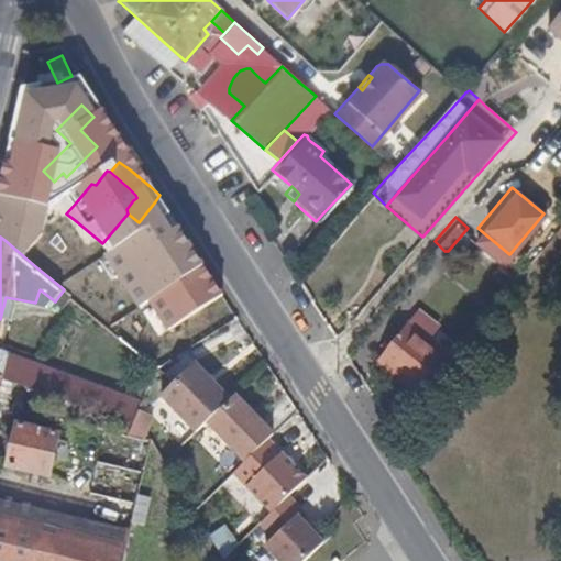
[(69,282),(85,304),(113,285),(98,263),(69,282)]
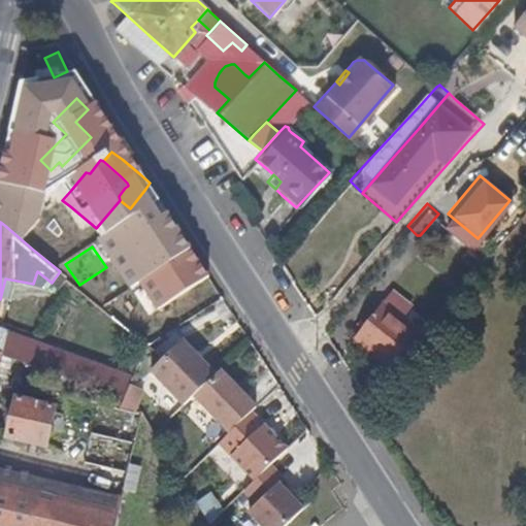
[(173,330),(157,316),(152,321),(126,299),(119,309),(111,303),(105,298),(101,295),(97,299),(96,302),(122,324),(146,344),(155,352),(161,343),(173,330)]
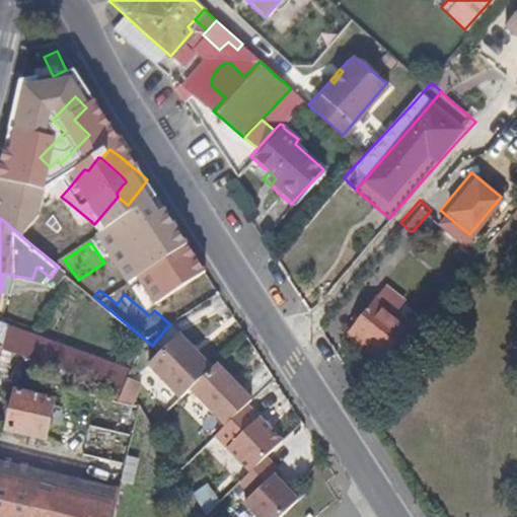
[(408,316),(388,302),(378,293),(362,312),(351,326),(393,362),(407,346),(422,327),(408,316)]
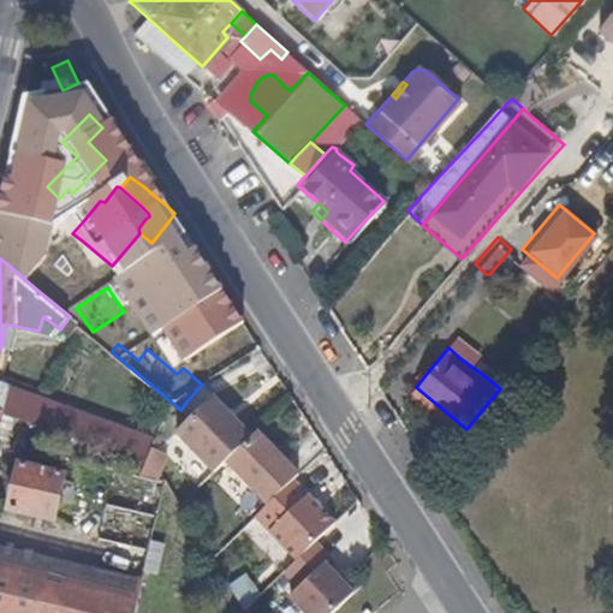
[(61,405),(15,388),(1,384),(0,382),(0,410),(4,411),(18,416),(48,427),(72,435),(79,414),(78,412),(61,405)]
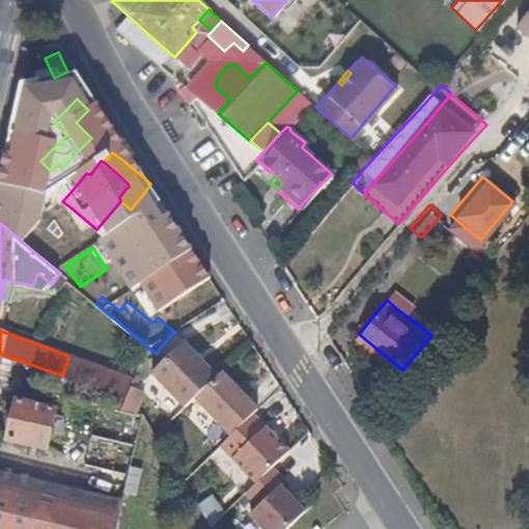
[(194,392),(214,367),(178,334),(167,347),(150,368),(186,402),(194,392)]
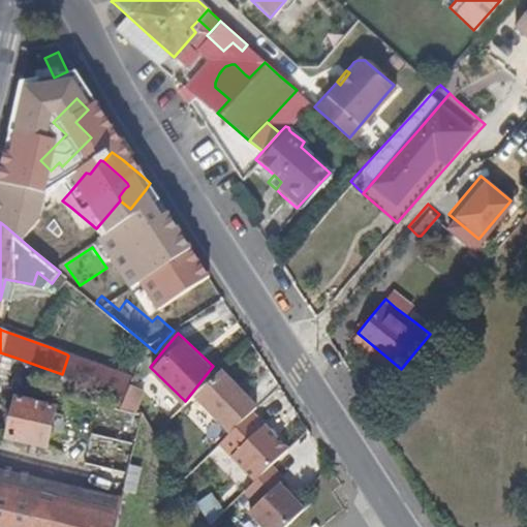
[(136,359),(140,353),(132,349),(127,346),(125,346),(119,360),(124,363),(132,366),(136,359)]
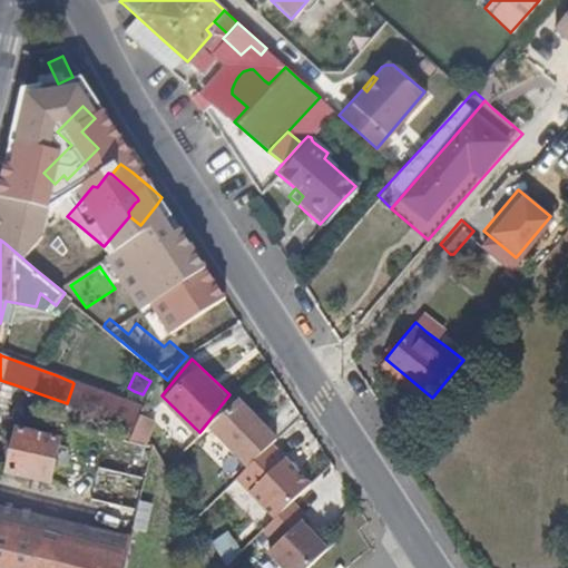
[(0,408),(10,410),(17,385),(3,381),(0,393),(0,408)]
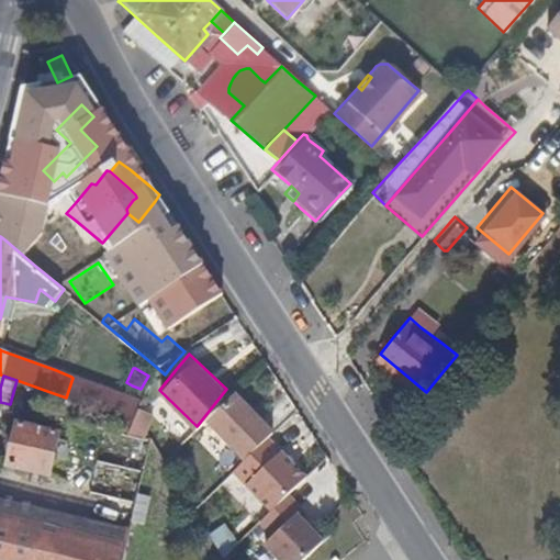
[(270,426),(248,402),(231,384),(226,389),(205,415),(221,430),(245,455),(270,426)]
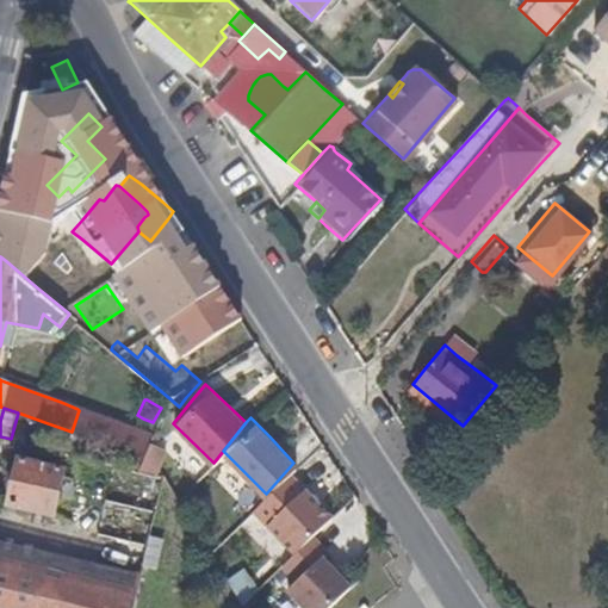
[(126,488),(131,466),(104,459),(76,453),(74,460),(72,471),(78,473),(84,473),(93,477),(94,481),(105,482),(126,488)]
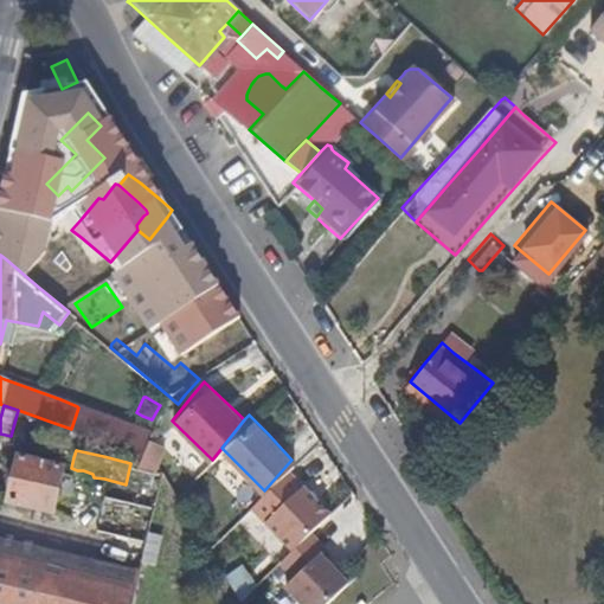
[(143,466),(146,457),(136,453),(133,463),(143,466)]
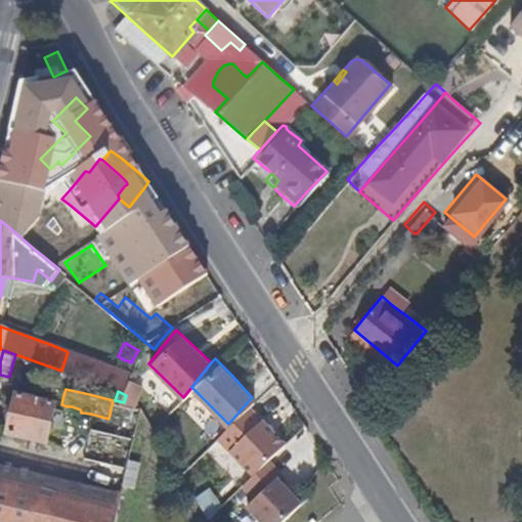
[(49,427),(53,407),(55,402),(38,398),(27,396),(16,393),(14,397),(12,409),(9,423),(7,429),(7,433),(15,435),(45,442),(49,427)]
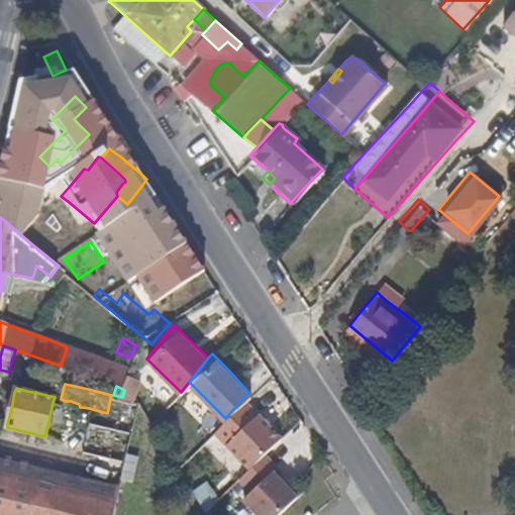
[(130,444),(137,416),(140,405),(141,402),(137,400),(131,399),(122,397),(113,395),(111,395),(107,413),(105,420),(105,440),(130,444)]
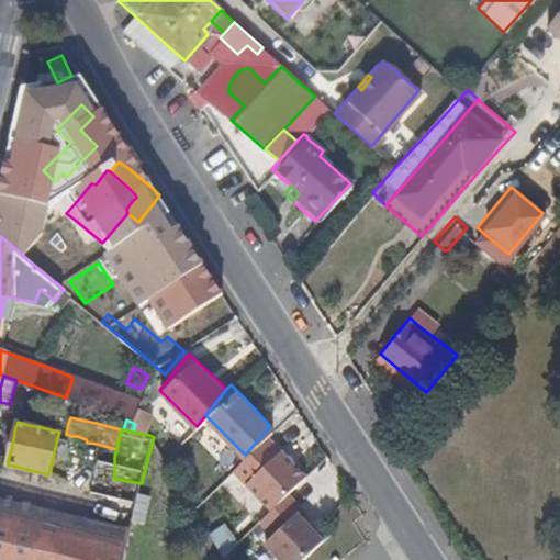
[(60,459),(64,439),(57,437),(53,458),(60,459)]
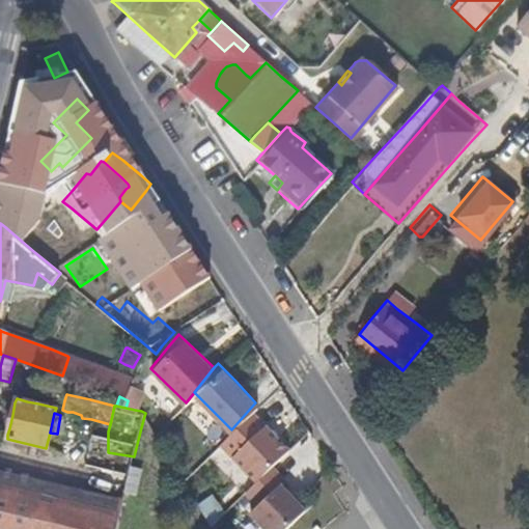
[(272,464),(288,446),(266,421),(252,436),(233,455),(256,480),(272,464)]
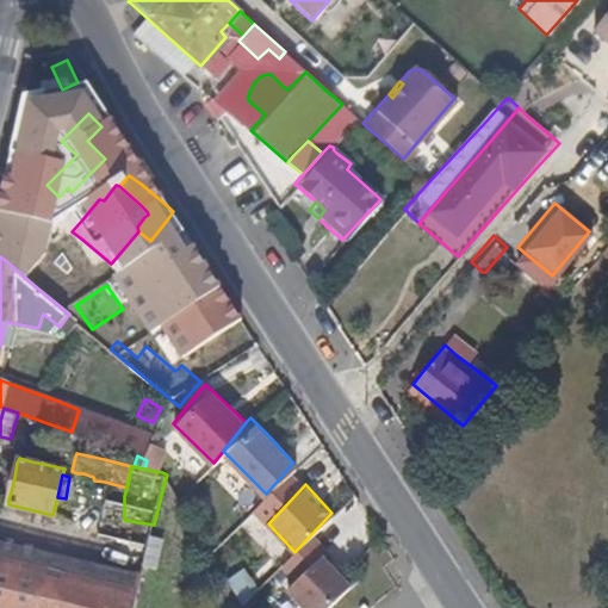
[(353,588),(323,557),(329,551),(312,533),(295,552),(285,564),(301,582),(291,590),(305,607),(333,607),(339,602),(353,588)]
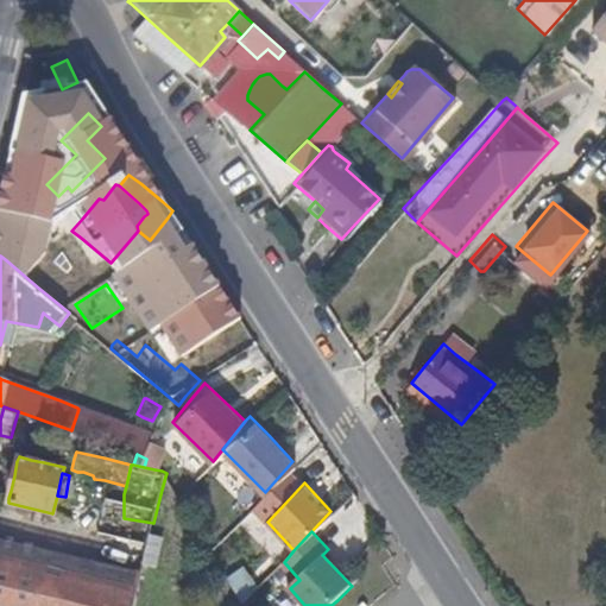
[(80,555),(1,536),(0,536),(0,561),(45,572),(65,576),(138,593),(144,569),(120,565),(80,555)]
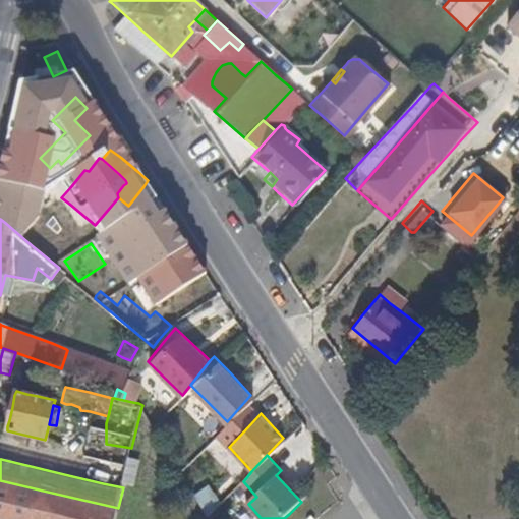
[(32,518),(39,489),(0,480),(0,518),(32,518)]
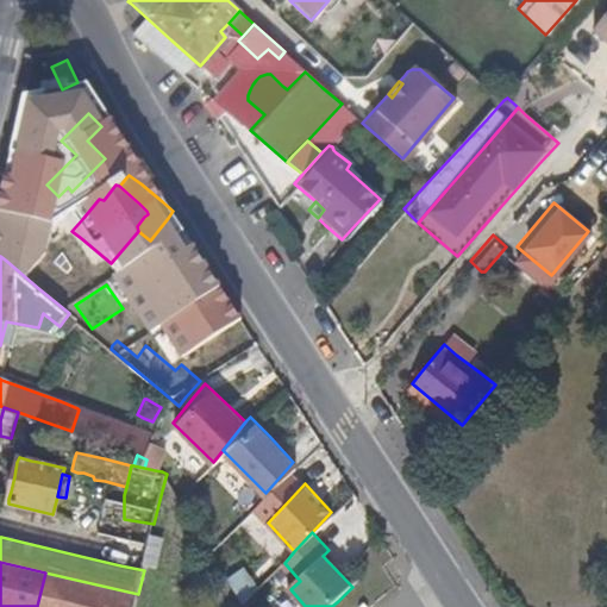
[(220,576),(238,599),(255,587),(238,563),(220,576)]
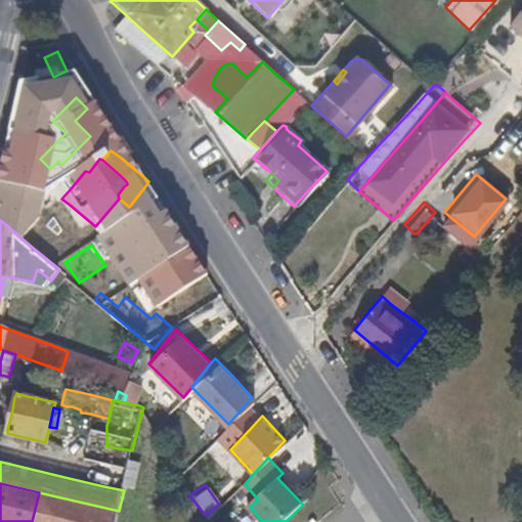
[(50,521),(56,496),(39,492),(32,521),(50,521)]
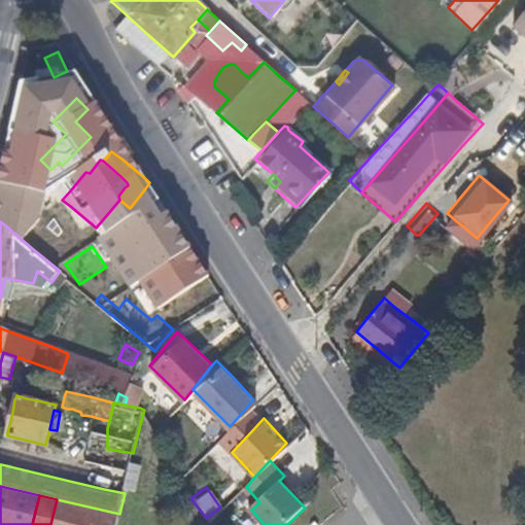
[(116,524),(119,514),(57,499),(50,524),(116,524)]
